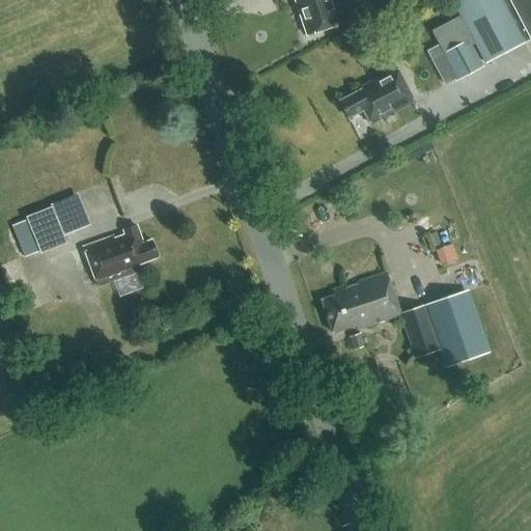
[(294,0),(306,35),(345,22),(338,0),(294,0)]
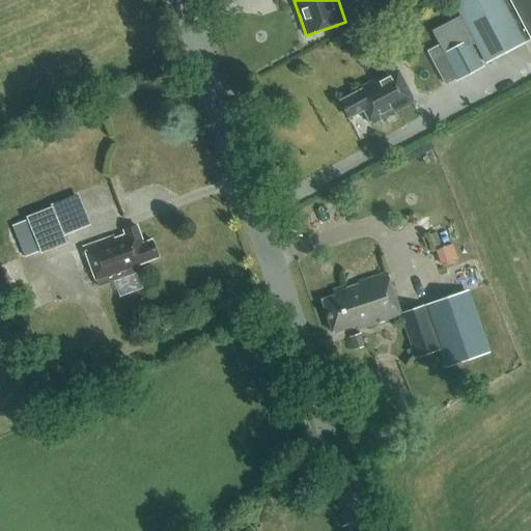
[(384,8),(379,0),(366,0),(372,14),(384,8)]
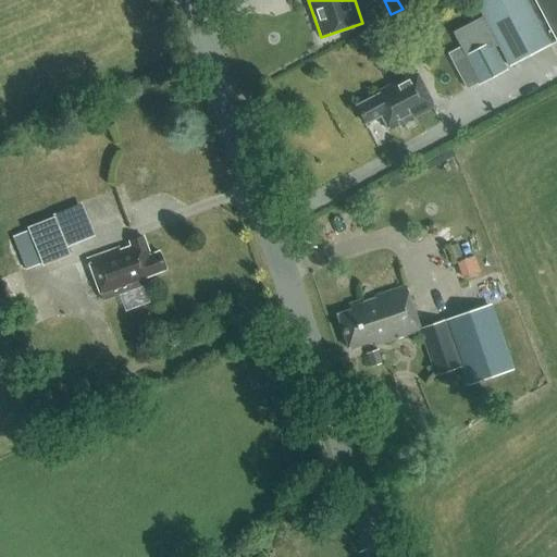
[(510,66),(556,41),(556,0),(474,0),(483,16),(453,33),(479,83),(506,69),(495,47),(498,45),(510,66)]
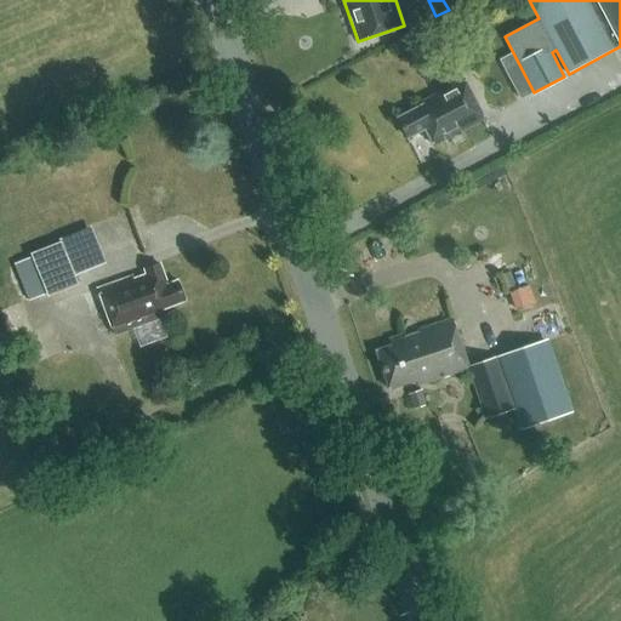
[(434,146),(485,118),(465,79),(422,102),(423,104),(398,119),(408,138),(426,129),(434,146)]
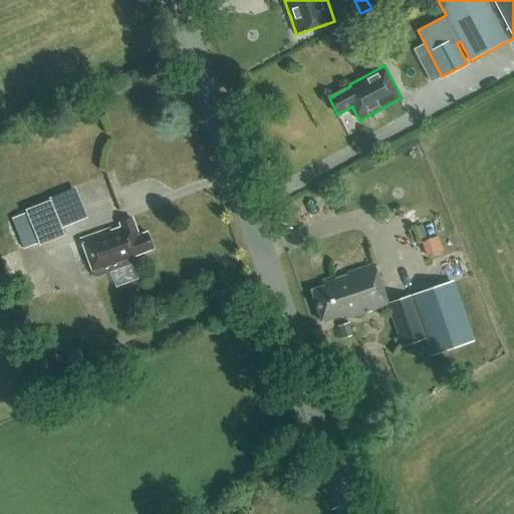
[(61,197),(49,202),(26,211),(27,213),(11,220),(22,244),(24,249),(39,243),(40,245),(63,235),(62,233),(74,228),(61,197)]
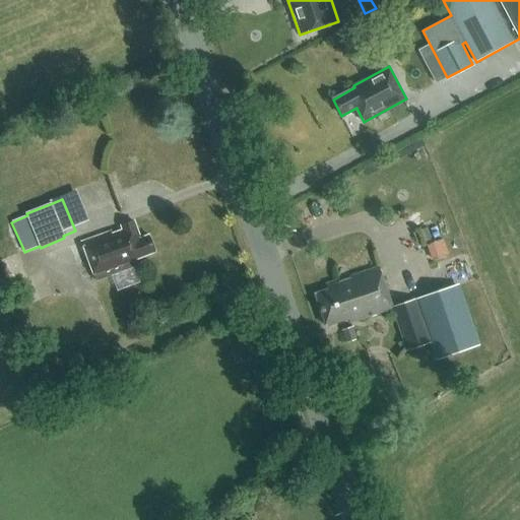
[(121,226),(123,232),(113,236),(111,232),(81,243),(95,280),(135,266),(133,260),(154,252),(148,236),(140,239),(133,221),(121,226)]
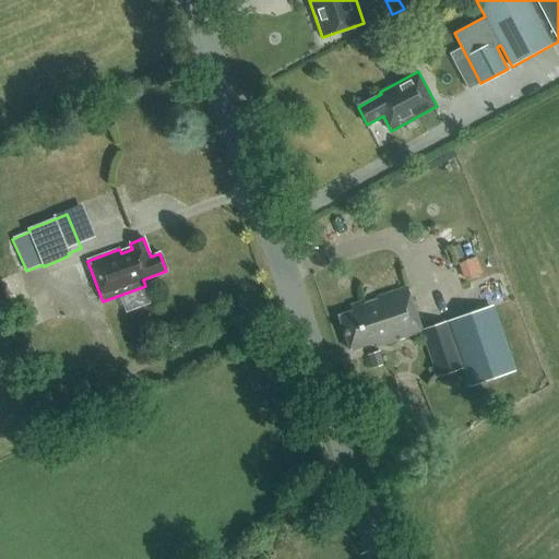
[(475,258),(464,261),(458,263),(464,281),(482,275),(475,258)]
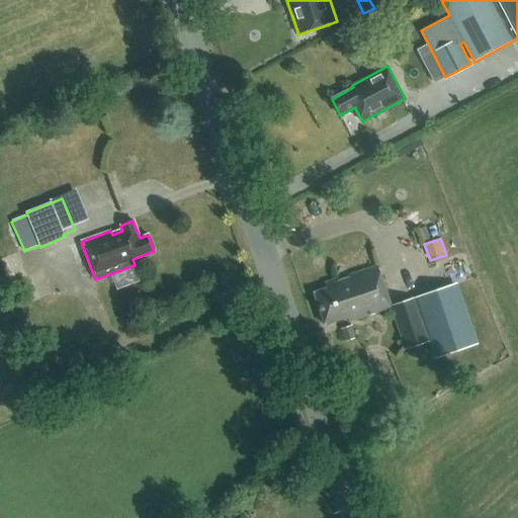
[(328,289),(315,293),(325,324),(347,317),(349,322),(392,308),(392,307),(377,266),(348,276),(348,277),(337,281),(336,279),(326,283),(328,289)]
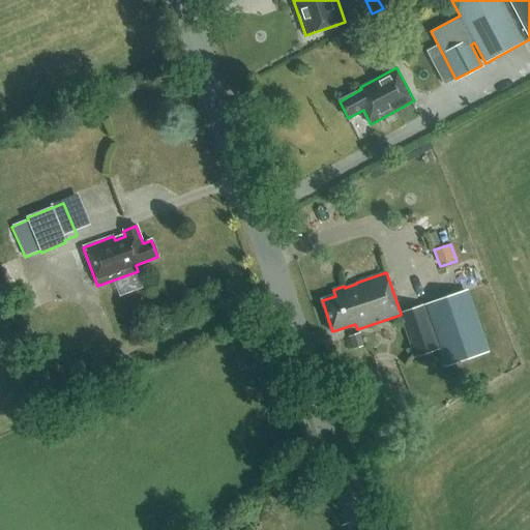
[(423,305),(401,314),(401,315),(414,357),(438,349),(441,348),(446,365),(486,352),(466,292),(423,306),(423,305)]
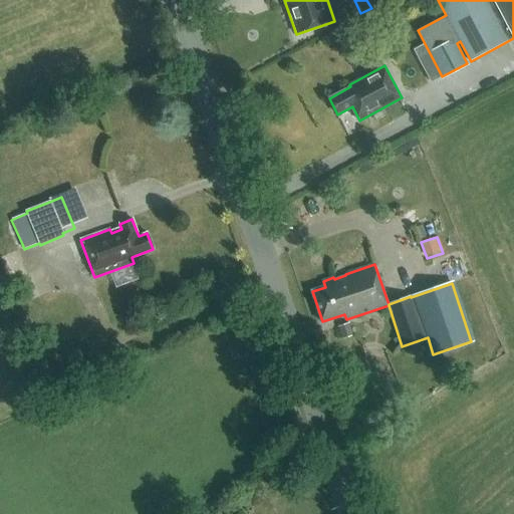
[(352,336),(348,324),(337,328),(342,340),(352,336)]
